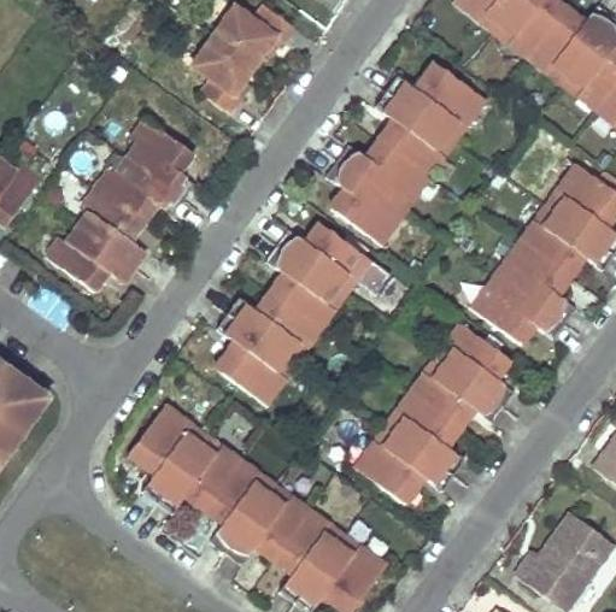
[(211,33),(192,59),(211,72),(199,88),(232,109),(252,81),(246,76),(267,48),(274,52),(293,24),(262,0),(252,16),(233,4),(211,33)]
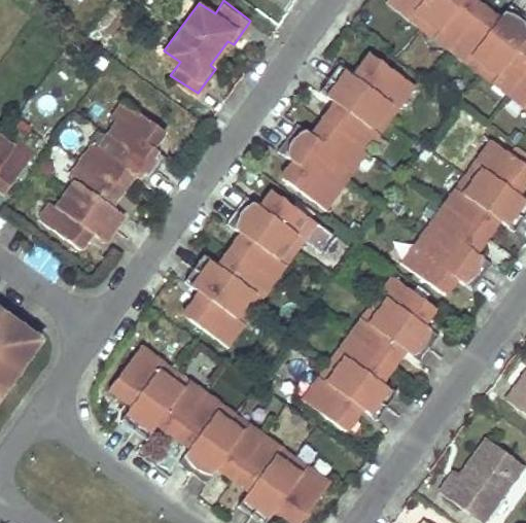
[(416,5),(429,15),(440,0),(388,0),(387,1),(408,18),(416,5)]
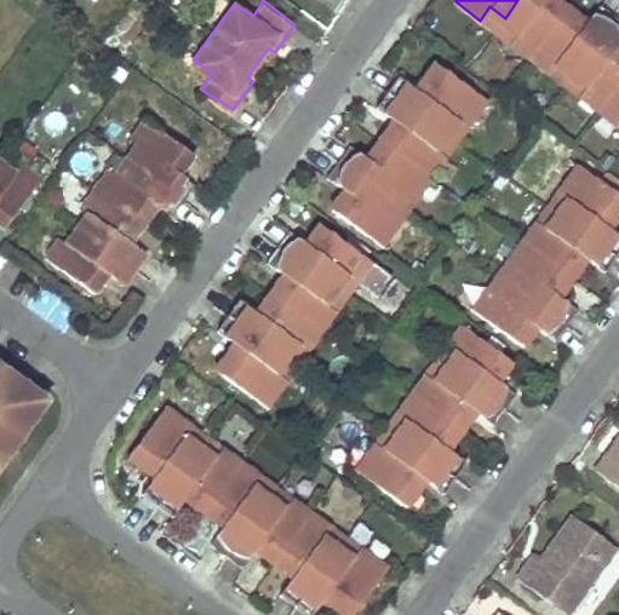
[(517,0),(505,18),(520,29),(510,42),(529,57),(572,5),(566,0),(517,0)]
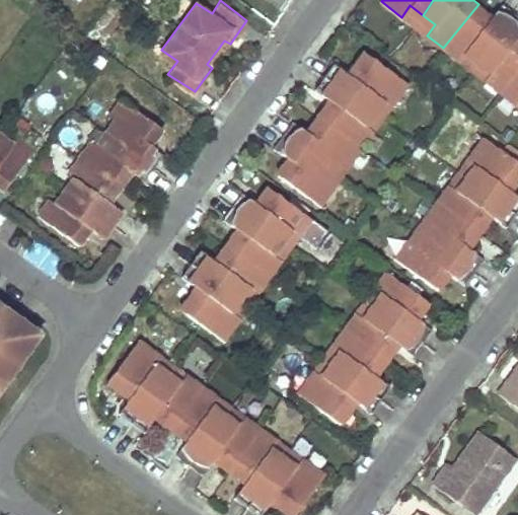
[(490,13),(478,4),(443,48),(458,60),(467,49),(477,58),(514,11),(501,1),(490,13)]
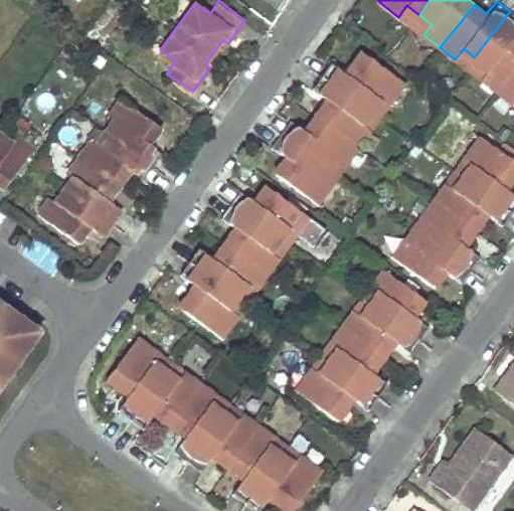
[(406,5),(398,17),(411,27),(419,15),(406,5)]
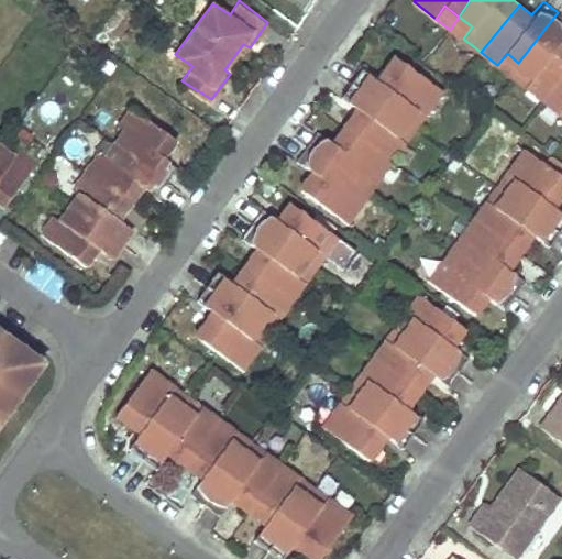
[(533,74),(525,86),(543,100),(561,75),(561,37),(561,15),(558,12),(518,63),(533,74)]
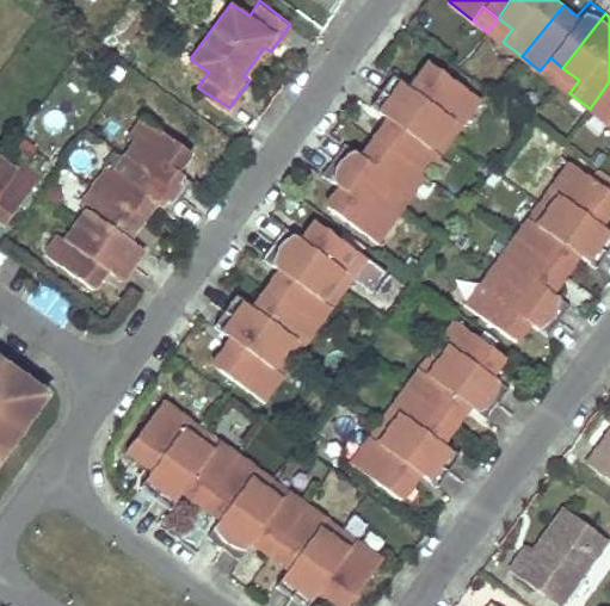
[(498,18),(488,32),(503,42),(512,29),(498,18)]
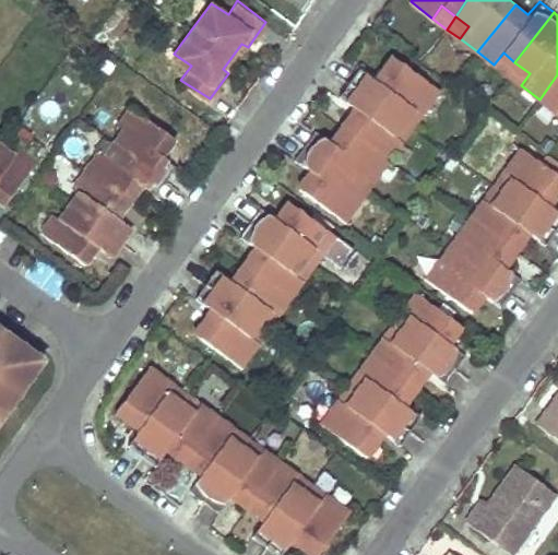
[(503,52),(494,65),(506,73),(514,62),(503,52)]
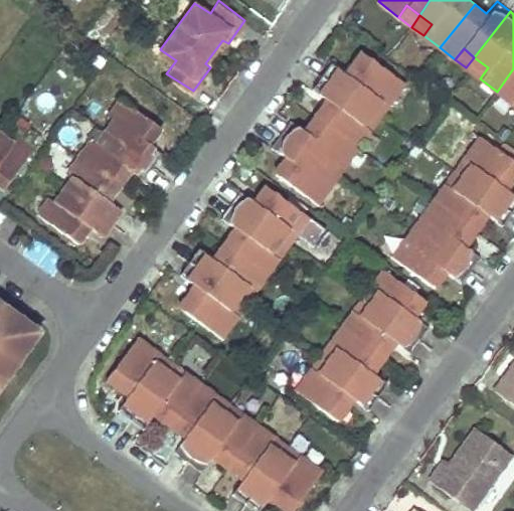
[(360,49),(344,70),(332,63),(323,75),(372,110),(381,98),(394,106),(409,86),(360,49)]
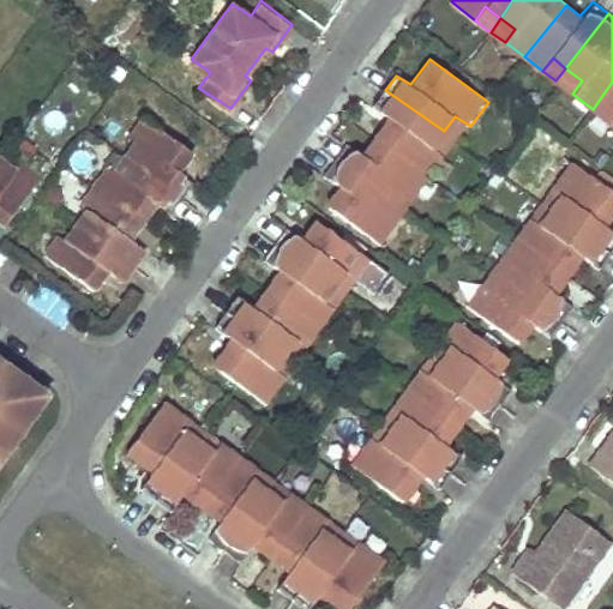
[(565,68),(556,80),(572,94),(582,80),(565,68)]
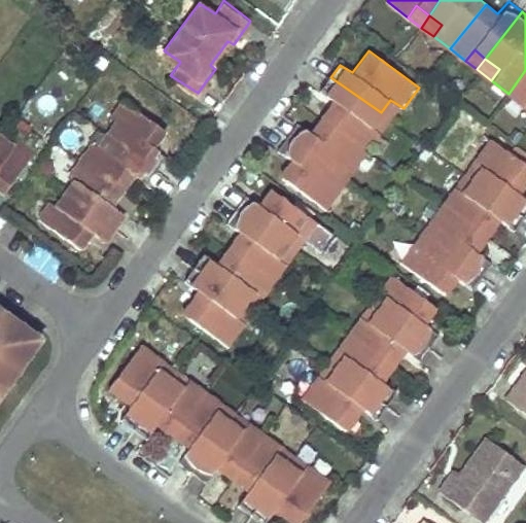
[(524,105),(525,103),(525,70),(509,94),(524,105)]
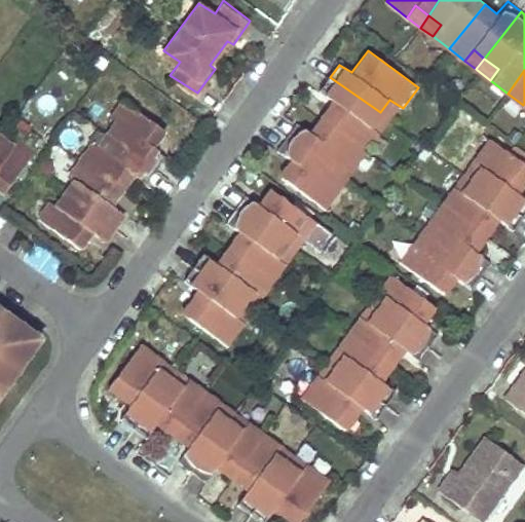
[(321,89),(333,99),(321,115),(371,152),(383,136),(370,124),(380,112),(330,77),(321,89)]
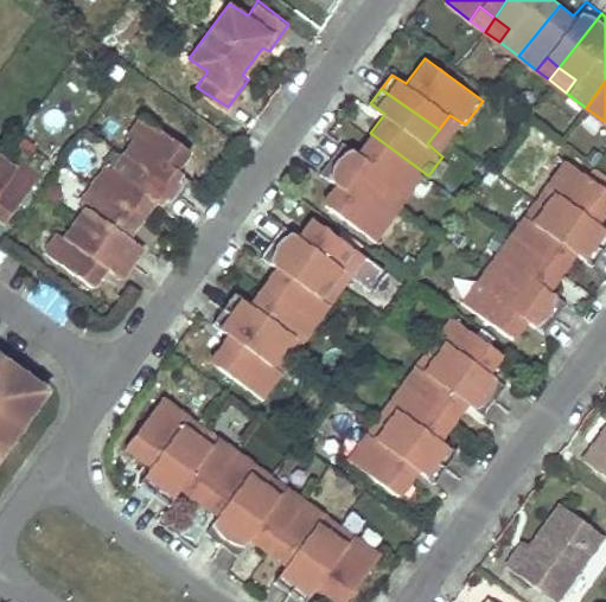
[(131,139),(145,119),(134,111),(119,132),(131,139)]
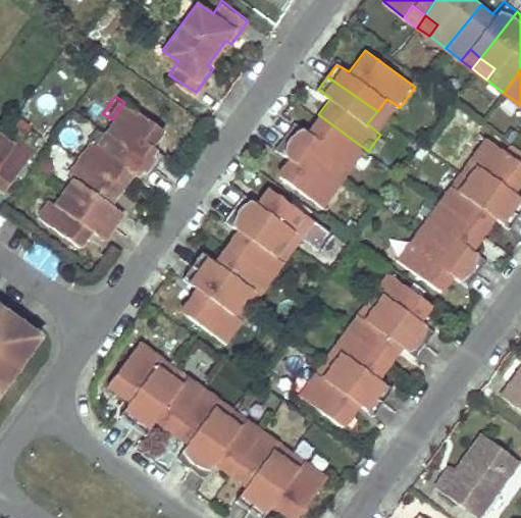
[(386,99),(377,111),(391,119),(400,107),(386,99)]
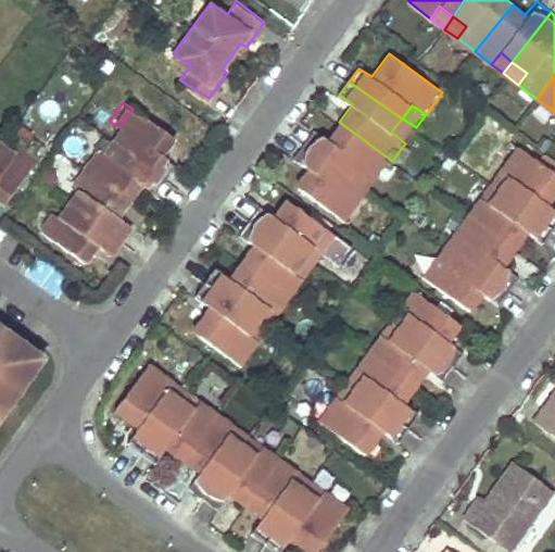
[(106,251),(127,223),(117,215),(141,183),(151,189),(171,161),(161,154),(173,138),(133,109),(120,127),(102,152),(89,170),(78,185),(75,189),(58,213),(45,231),(85,261),(97,243),(106,251)]
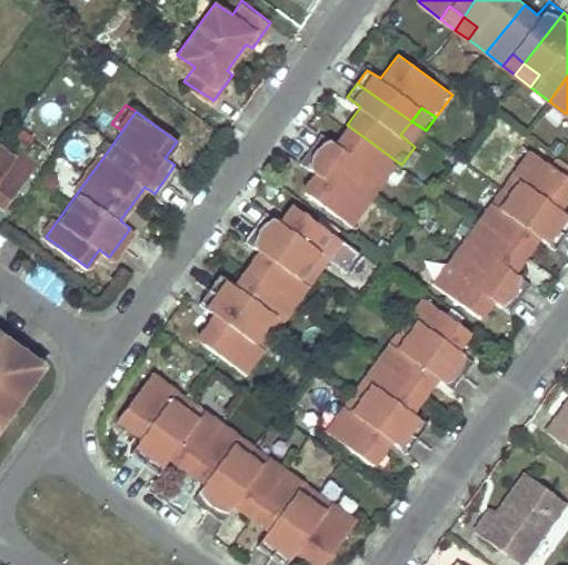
[(400,135),(415,147),(426,130),(411,121),(400,135)]
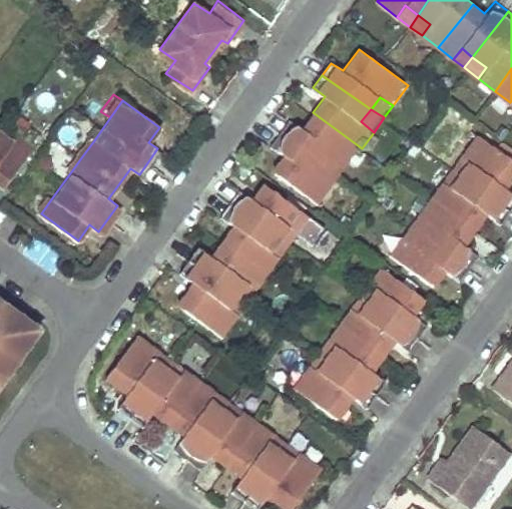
[(302,128),(291,119),(282,131),(329,166),(339,153),(351,162),(362,148),(313,112),(302,128)]
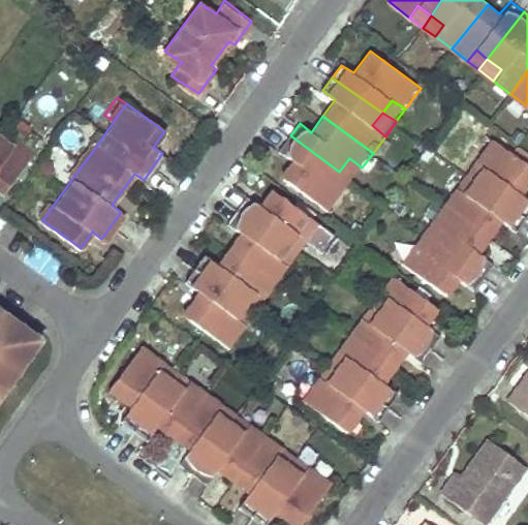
[(293,159),(281,176),(331,212),(342,195),(330,185),(339,172),(290,135),(281,149),(293,159)]
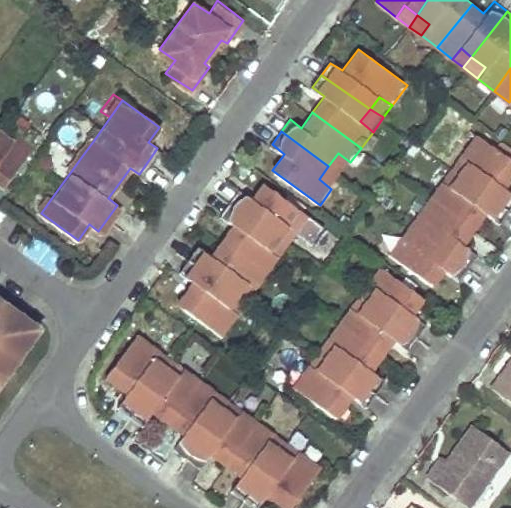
[(11,141),(29,154),(35,145),(18,132),(11,141)]
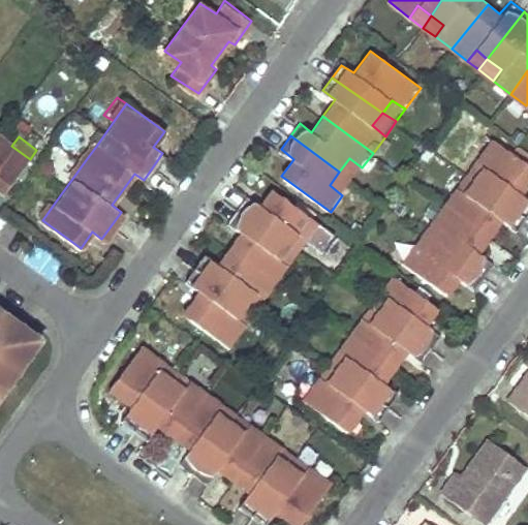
[(0,194),(2,196),(30,159),(11,146),(0,137),(0,194)]
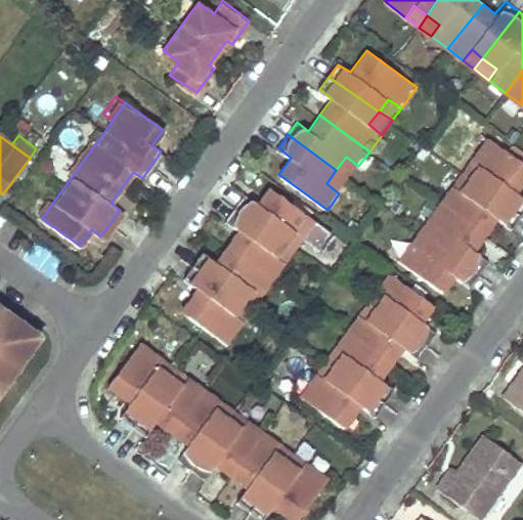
[(75,154),(84,160),(96,143),(87,136),(75,154)]
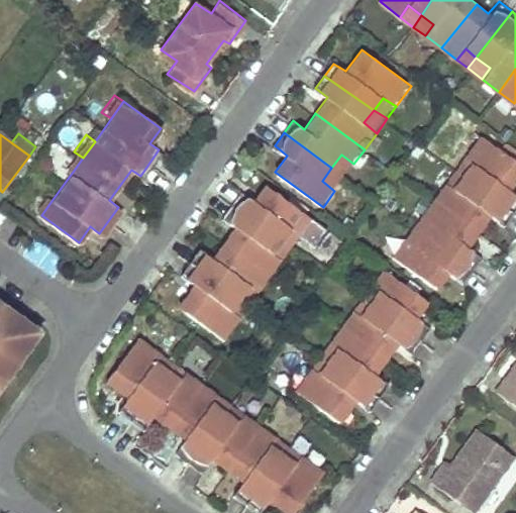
[(465,156),(475,164),(466,176),(514,210),(515,208),(515,191),(511,189),(515,182),(515,160),(480,135),(465,156)]
